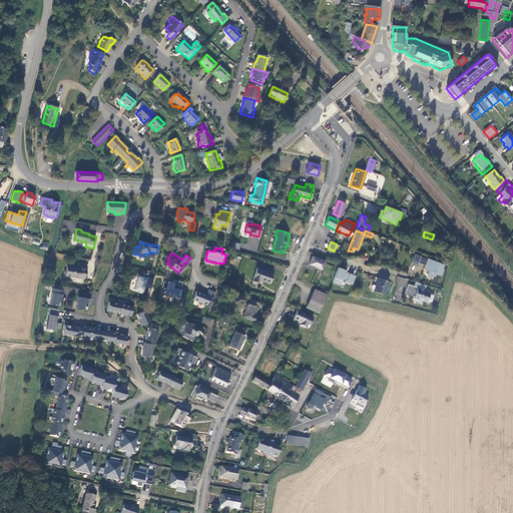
[(444,266),(428,260),(427,260),(421,258),(421,257),(416,254),(412,263),(417,265),(418,263),(425,266),(424,270),(429,272),(427,276),(433,278),(434,274),(441,277),(443,271),(442,271),(444,266)]
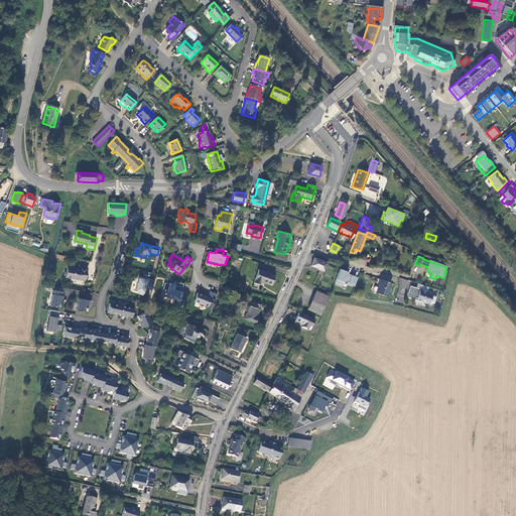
[(327,262),(314,258),(311,265),(324,270),(327,262)]
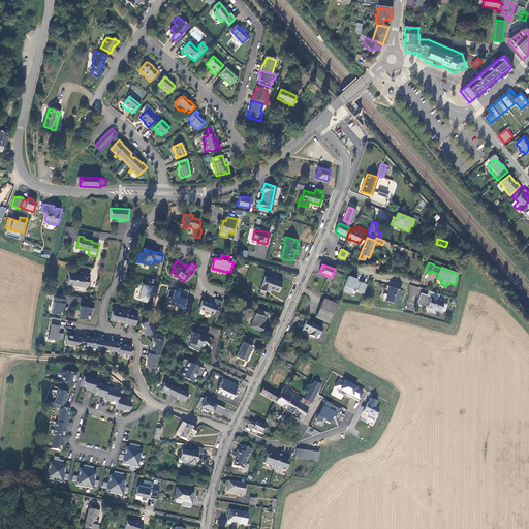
[(89,283),(91,274),(83,272),(83,274),(79,273),(79,275),(70,273),(69,277),(68,277),(67,282),(84,285),(84,282),(89,283)]
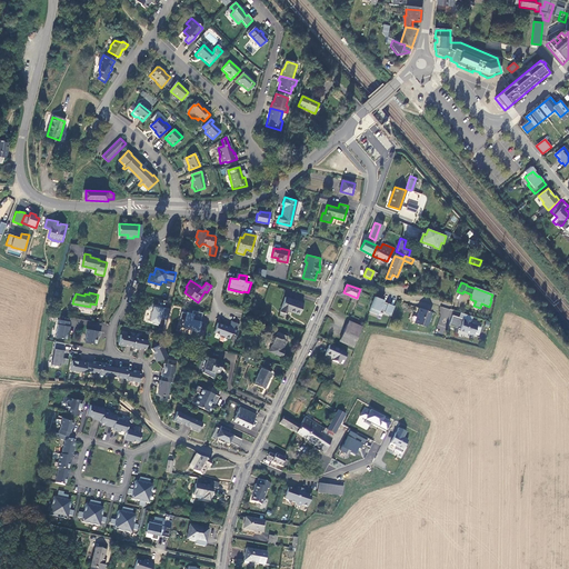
[(288,310),(300,313),(303,302),(285,297),(280,312),(286,315),(288,310)]
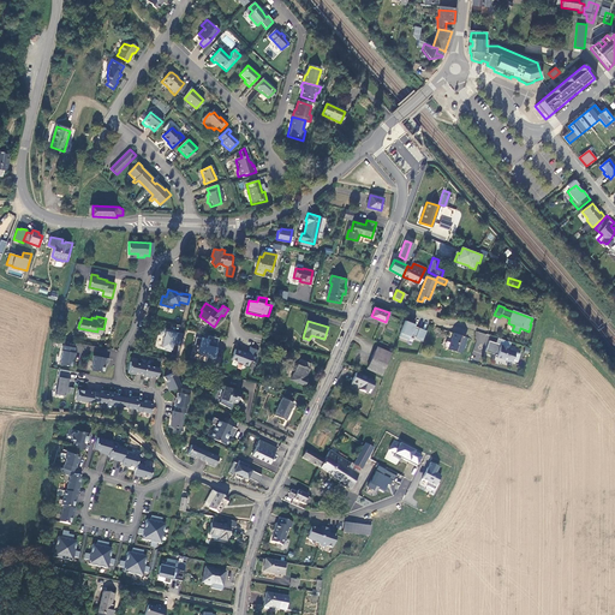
[(399,338),(407,340),(410,335),(415,336),(415,339),(421,340),(424,329),(418,328),(417,329),(412,328),(413,324),(405,321),(399,338)]
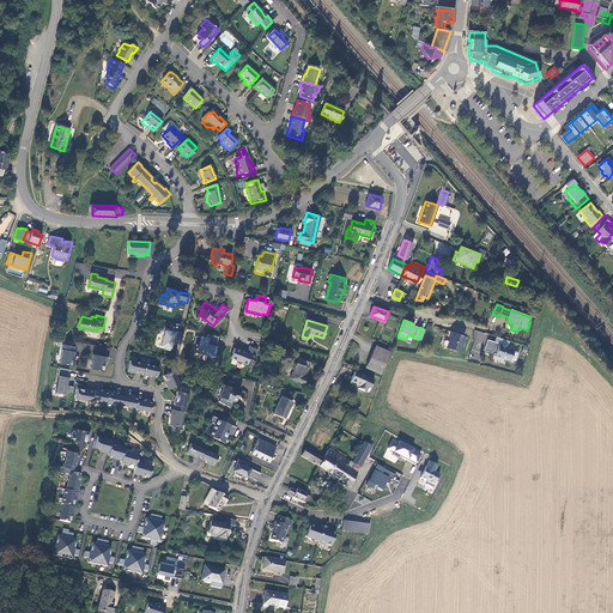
[(170,351),(173,344),(181,346),(184,334),(162,328),(161,334),(164,335),(162,346),(167,347),(165,350),(170,351)]
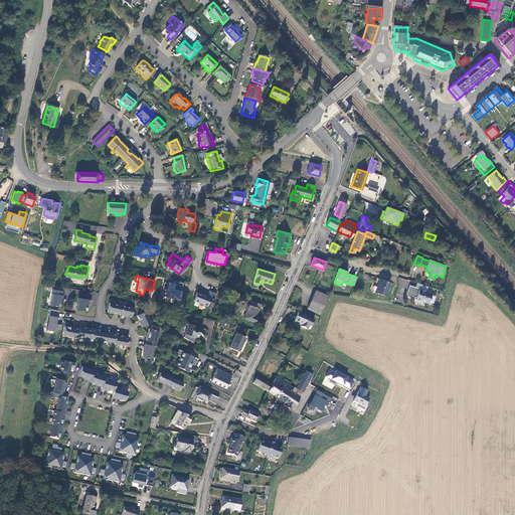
[(407,281),(400,279),(396,294),(403,296),(407,281)]
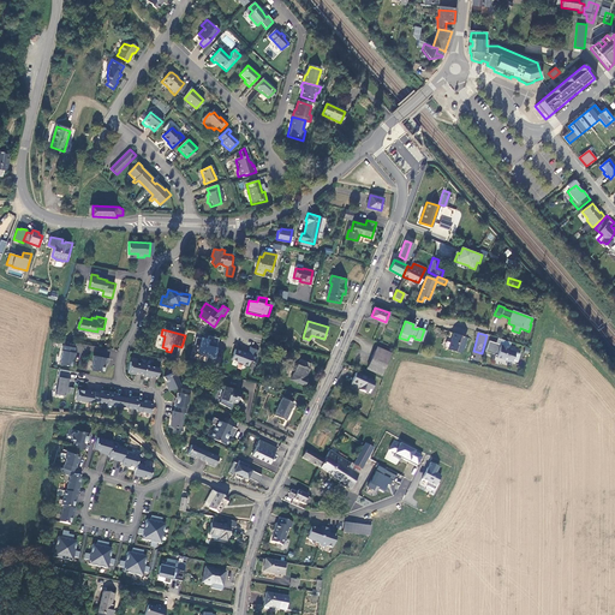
[(452,345),(451,350),(461,354),(469,340),(458,335),(453,345),(452,345)]
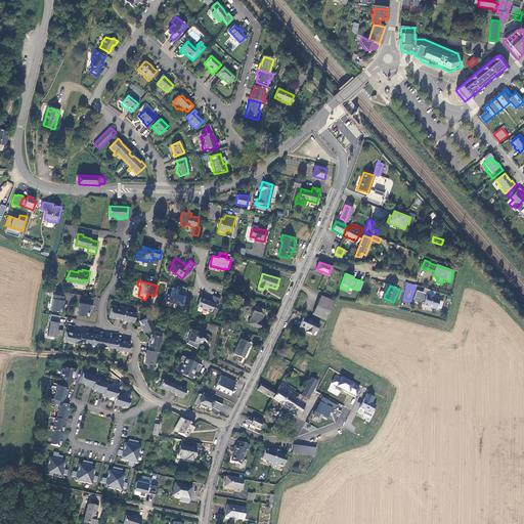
[(179,287),(178,291),(168,289),(166,295),(171,296),(170,301),(178,303),(176,309),(182,311),(187,290),(179,287)]
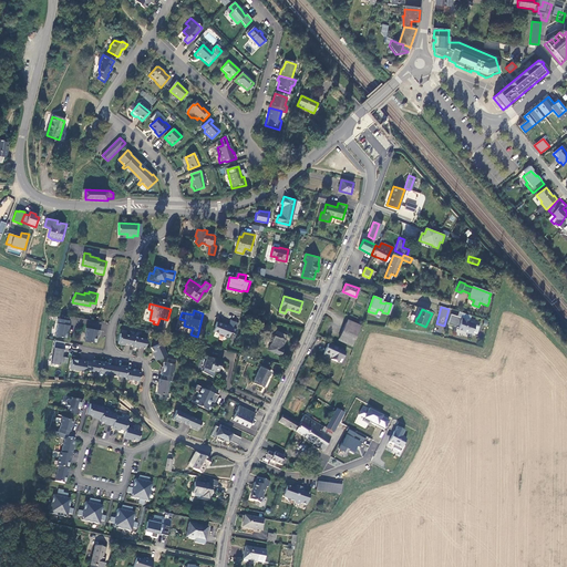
[(472,322),(452,315),(449,325),(457,328),(457,330),(471,334),(473,333),(476,326),(471,323),(472,322)]
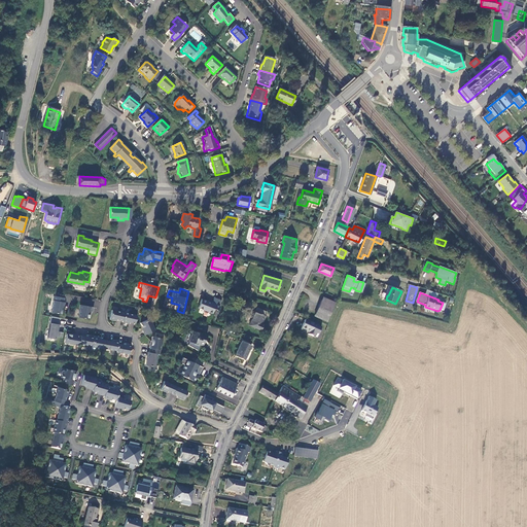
[(64,296),(53,294),(51,299),(53,299),(50,311),(61,313),(62,306),(63,306),(64,301),(63,301),(64,296)]
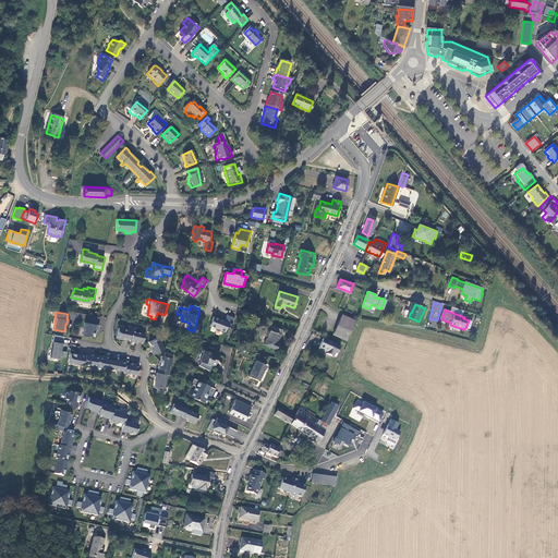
[(347,340),(354,318),(341,314),(334,336),(347,340)]
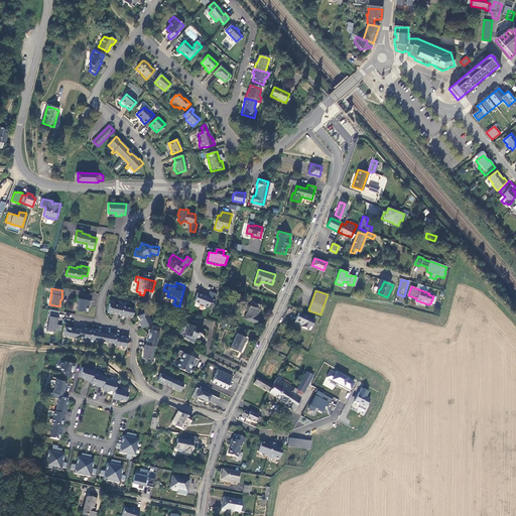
[(194,301),(208,306),(210,302),(213,304),(217,294),(210,291),(208,297),(197,293),(194,301)]
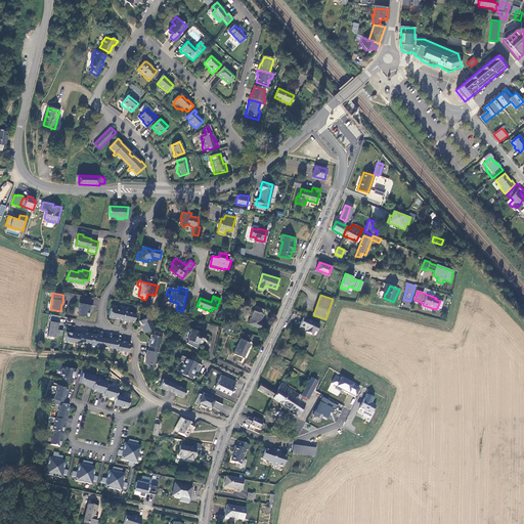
[(92,305),(79,303),(79,307),(78,315),(87,317),(89,309),(92,310),(92,305)]
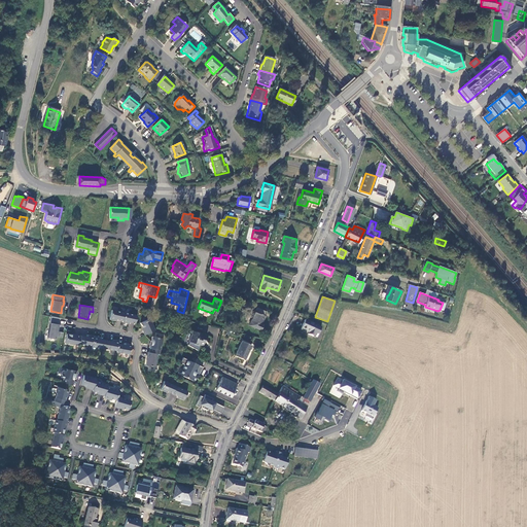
[(267,313),(257,309),(250,325),(260,330),(264,325),(261,324),(267,313)]
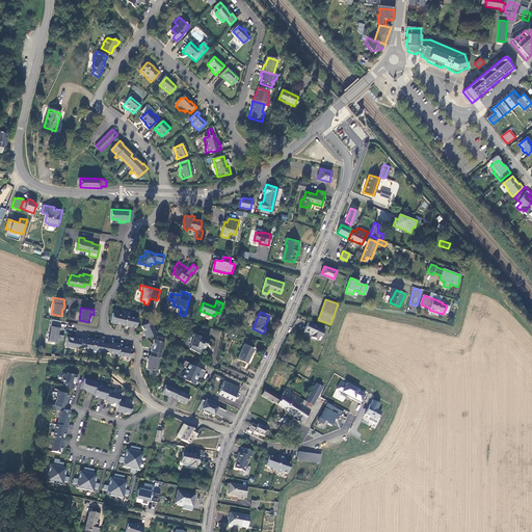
[(113,313),(111,322),(118,324),(118,322),(124,323),(126,316),(113,313)]
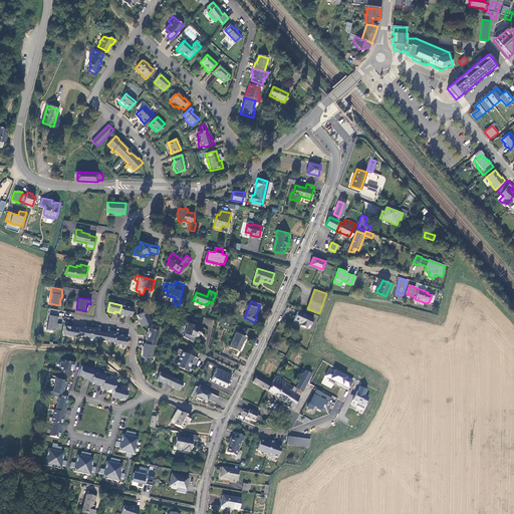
[(134,307),(121,305),(119,312),(119,314),(126,315),(126,314),(132,315),(134,307)]
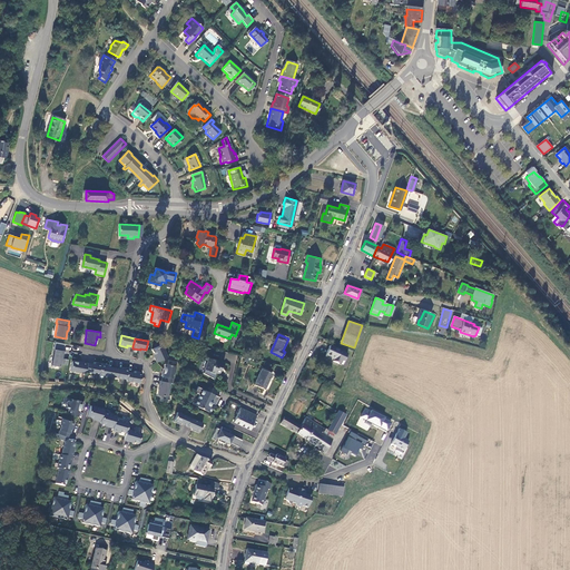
[(51,365),(59,366),(60,364),(67,365),(68,360),(64,359),(65,352),(62,351),(65,344),(55,342),(53,350),(55,350),(51,365)]
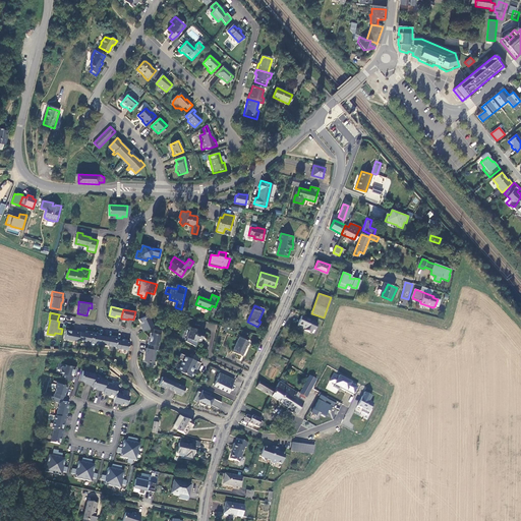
[(148,313),(138,319),(141,326),(140,326),(142,330),(153,326),(148,313)]
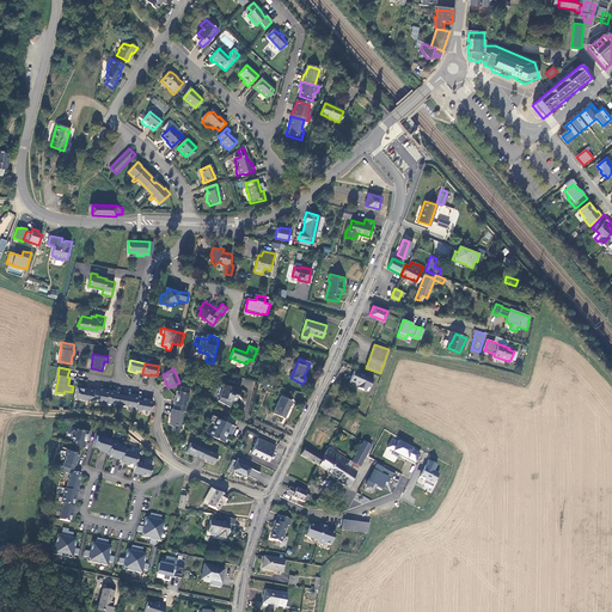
[(368,378),(354,372),(349,384),(357,387),(356,390),(362,392),(368,378)]
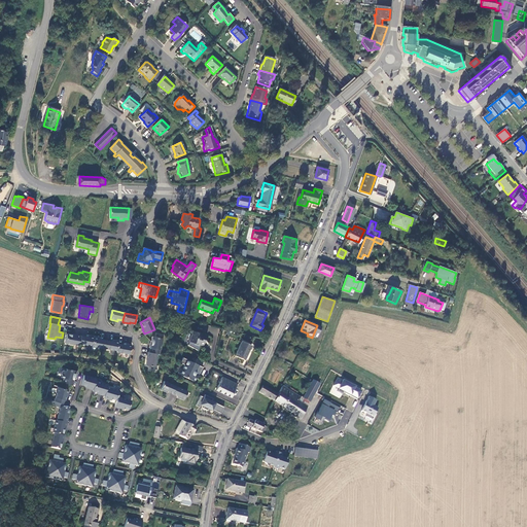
[(207,336),(197,331),(197,332),(191,330),(187,341),(186,344),(196,350),(198,344),(202,346),(204,340),(205,341),(207,336)]
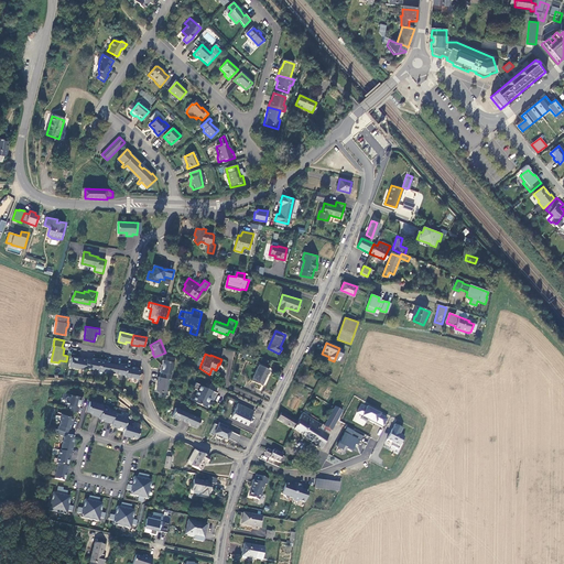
[(76,357),(71,356),(68,366),(84,369),(84,367),(85,358),(76,356),(76,357)]
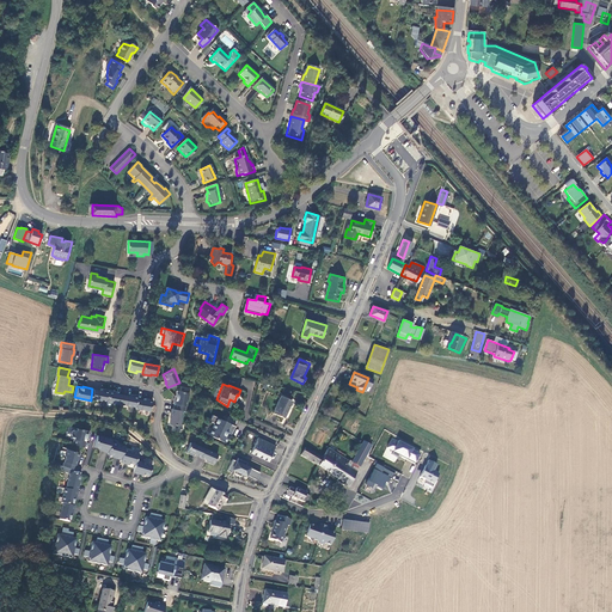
[(102,387),(101,390),(92,389),(91,398),(105,401),(108,389),(102,387)]
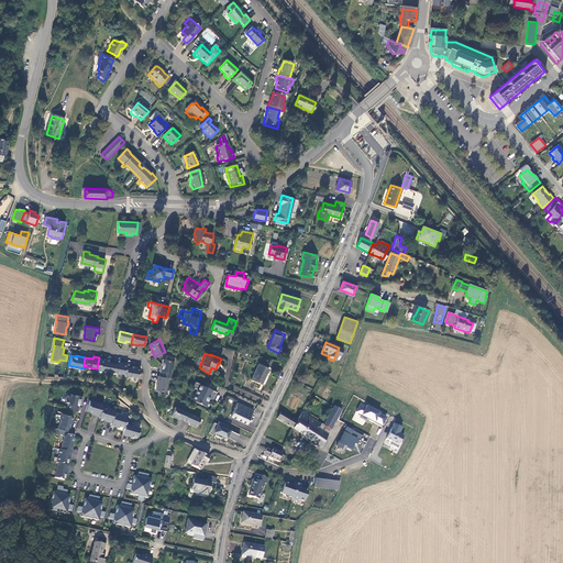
[(111,371),(112,362),(105,361),(106,359),(99,357),(97,368),(111,371)]
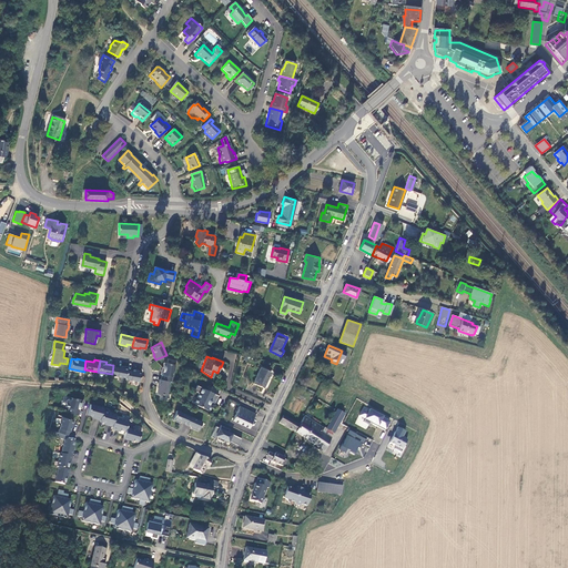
[(174,364),(164,362),(162,369),(161,368),(160,374),(162,374),(161,378),(170,381),(171,381),(173,371),(174,372),(175,364),(174,364)]
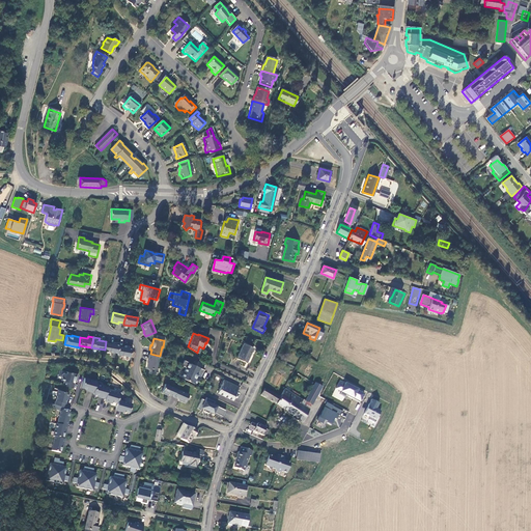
[(117,353),(118,345),(119,342),(113,341),(113,343),(106,341),(105,350),(117,353)]
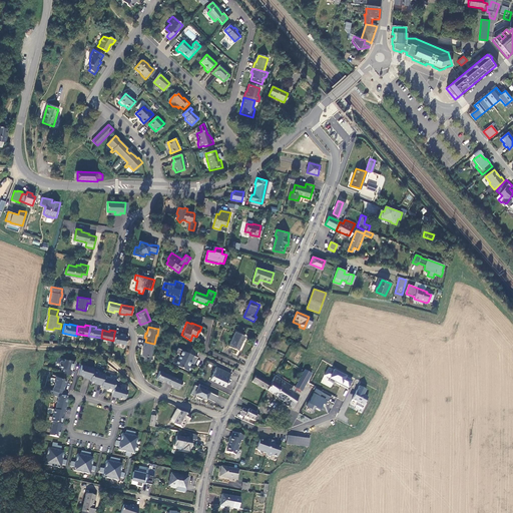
[(121,335),(114,334),(113,341),(113,342),(125,344),(127,334),(121,333),(121,335)]
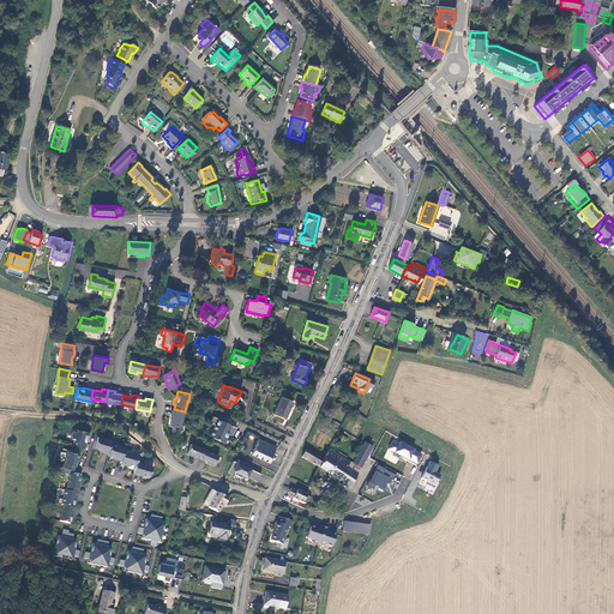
[(293,403),(283,398),(275,414),(284,419),(293,403)]
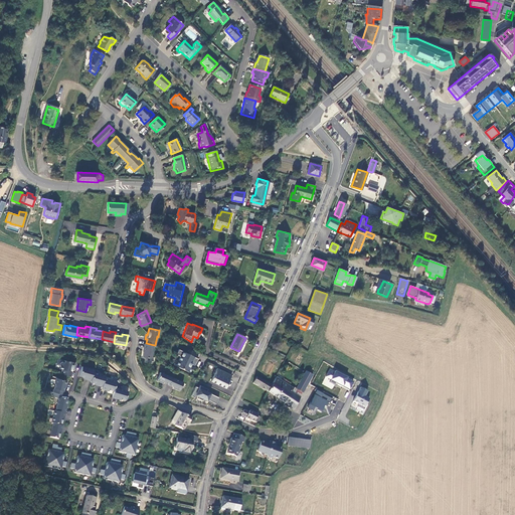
[(146,343),(145,343),(142,356),(151,358),(154,345),(146,343)]
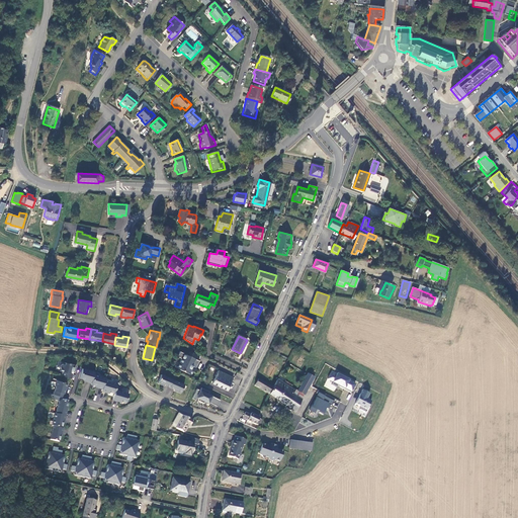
[(177,366),(176,367),(190,375),(193,370),(190,369),(190,368),(189,367),(190,365),(195,368),(199,361),(179,351),(177,356),(181,358),(177,366)]
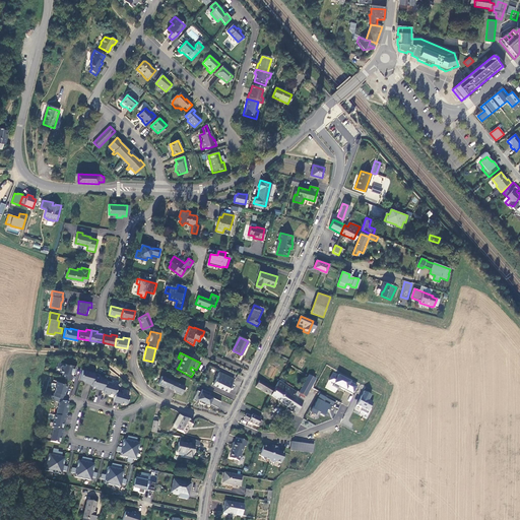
[(70,366),(65,365),(64,366),(62,366),(61,367),(60,369),(61,371),(60,373),(63,374),(61,378),(71,381),(72,376),(72,374),(74,374),(76,367),(70,365),(70,366)]
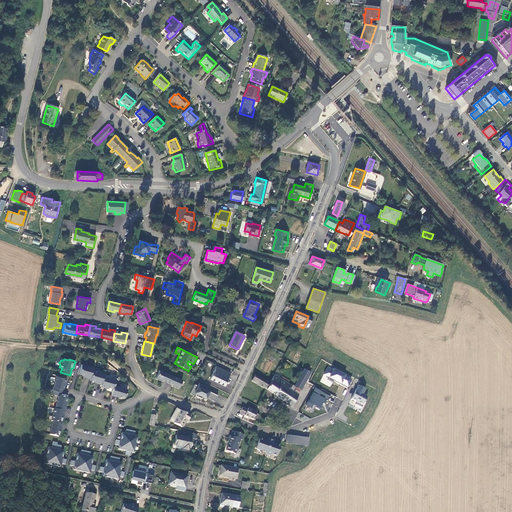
[(93,368),(81,364),(78,374),(86,376),(86,377),(90,379),(92,370),(93,368)]
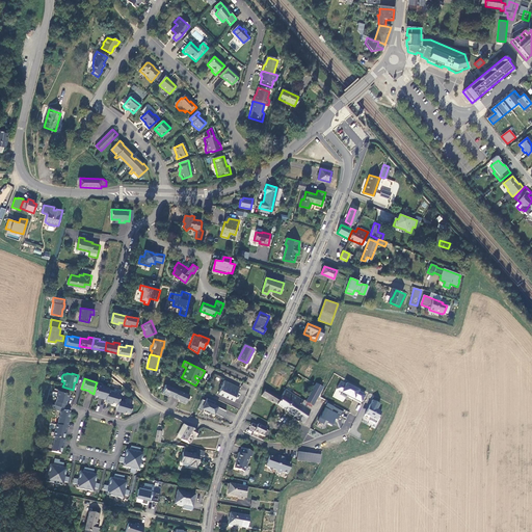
[(341,379),(333,397),(343,402),(347,396),(362,403),(367,393),(341,379)]
